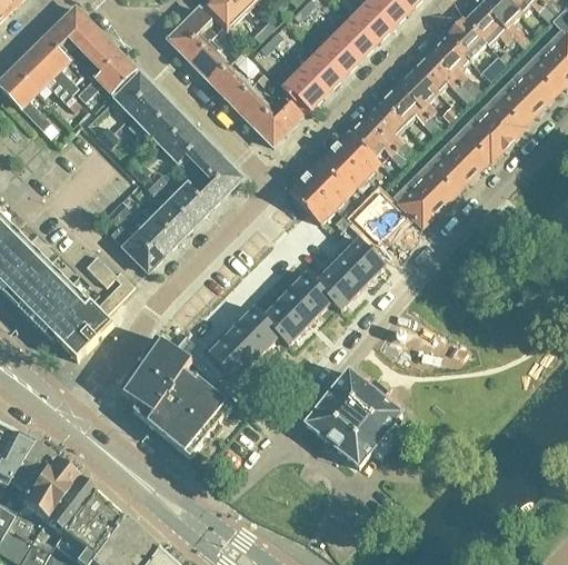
[(0,0),(0,20),(13,8),(6,0),(0,0)]
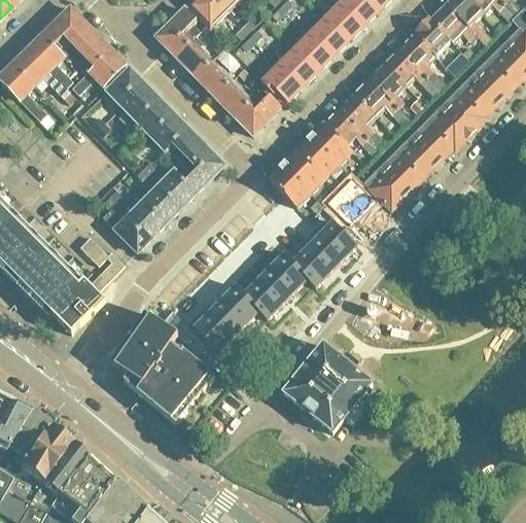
[(229,10),(218,0),(193,0),(188,4),(211,28),(229,10)]
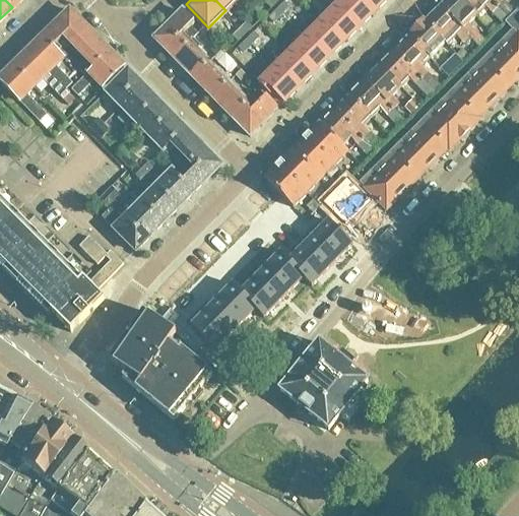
[(215,0),(225,10),(236,0),(215,0)]
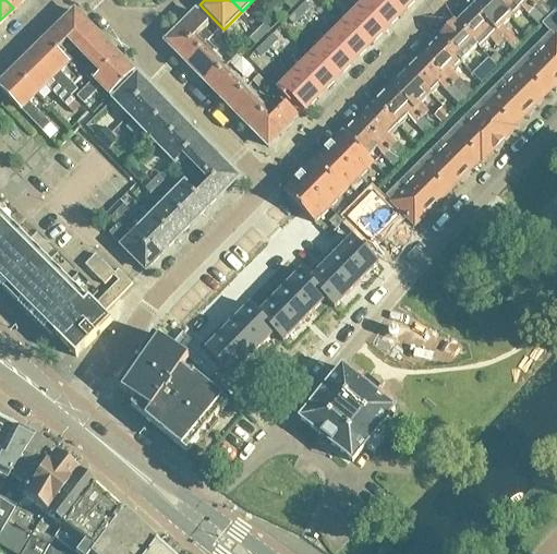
[(302,14),(311,5),(306,0),(304,0),(297,8),(302,14)]
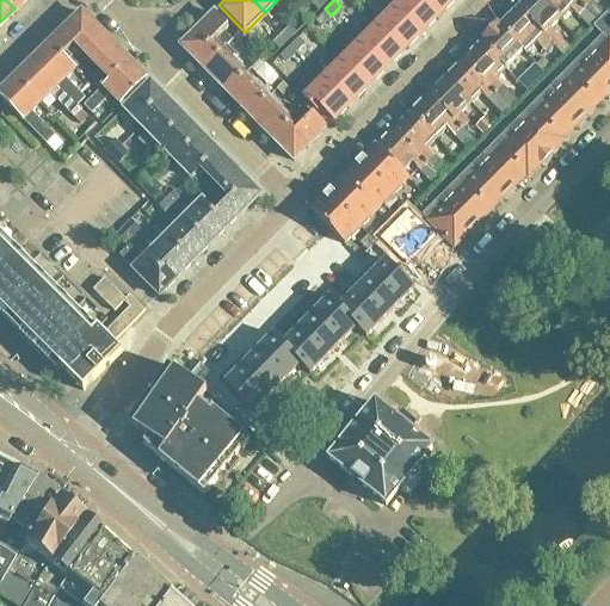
[(439,13),(425,0),(400,0),(394,5),(421,31),(439,13)]
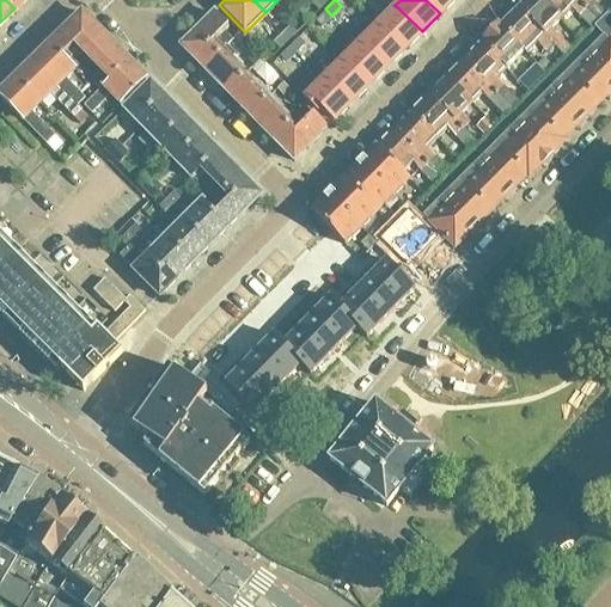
[(426,0),(440,13),(453,0),(426,0)]
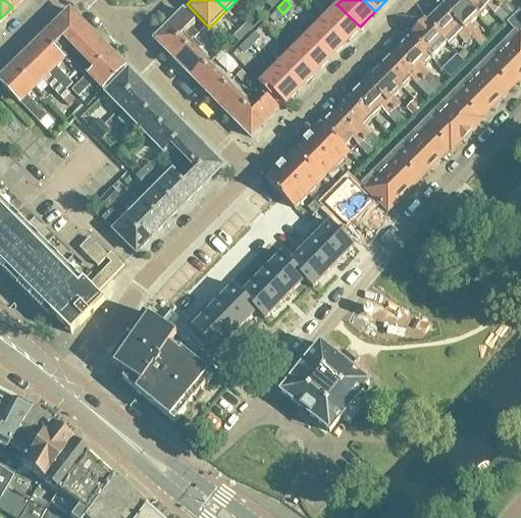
[(479,12),(466,0),(447,0),(443,5),(473,35),(481,43),(487,37),(471,21),(479,12)]
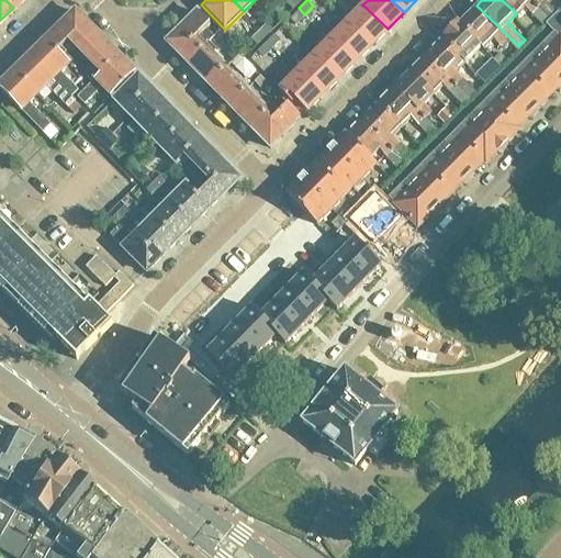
[(540,4),(535,0),(502,0),(516,13),(527,3),(543,20),(545,19),(550,14),(546,10),(541,6),(540,4)]
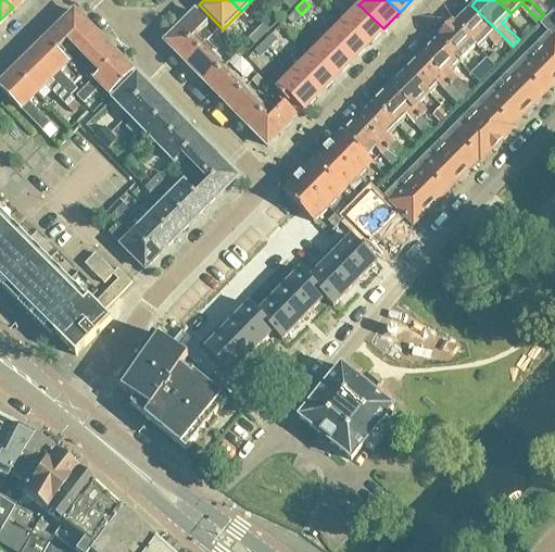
[(541,0),(535,5),(540,10),(546,3),(543,0),(541,0)]
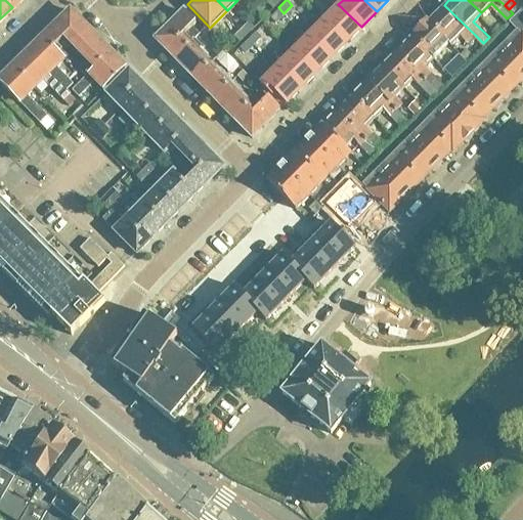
[(330,12),(322,19),(346,42),(361,27),(338,4),(330,12)]
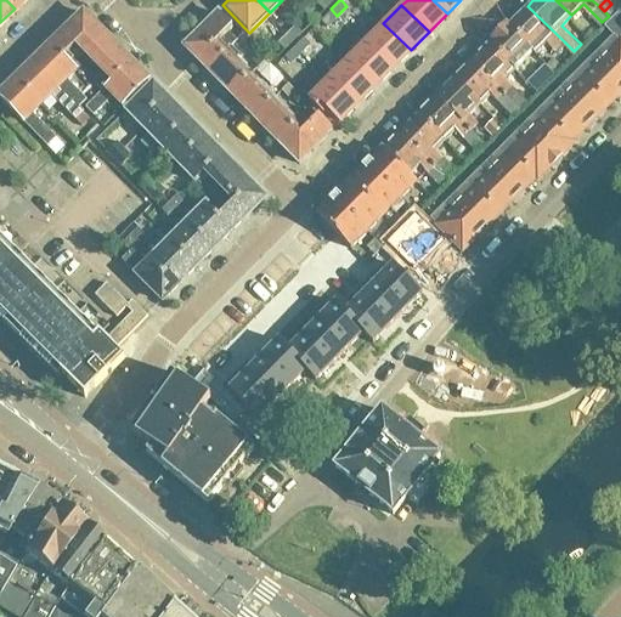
[(564,41),(528,6),(511,23),(535,47),(537,50),(548,39),(557,49),(564,41)]
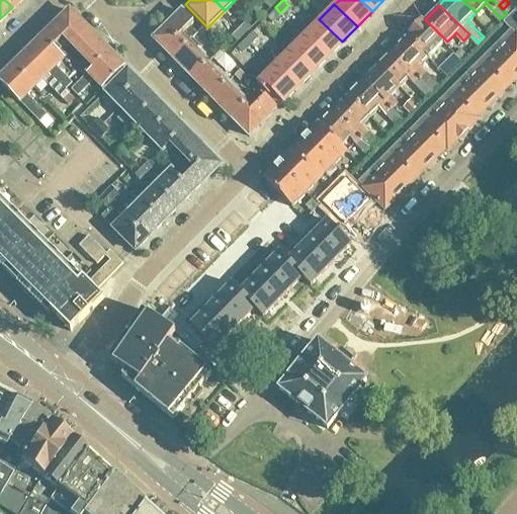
[(511,26),(512,27),(516,31),(516,9),(514,6),(507,13),(502,17),(511,26)]
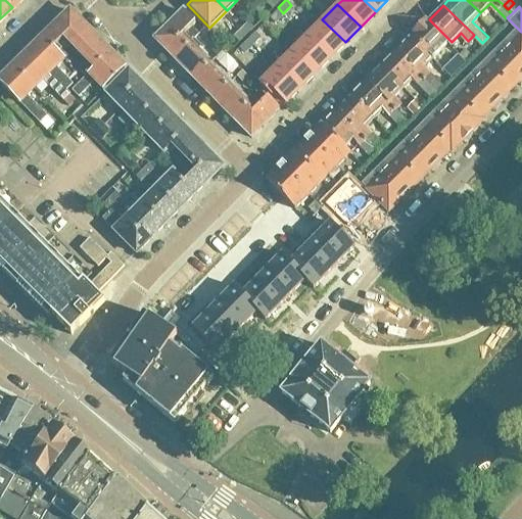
[(89,26),(69,7),(44,33),(54,43),(63,35),(72,43),(89,26)]
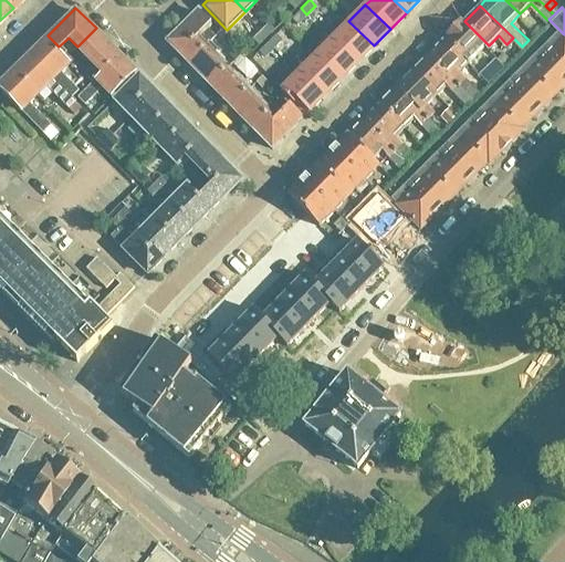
[(170,43),(189,61),(206,44),(208,47),(213,41),(211,39),(217,32),(208,25),(212,21),(199,8),(173,34),(170,43)]
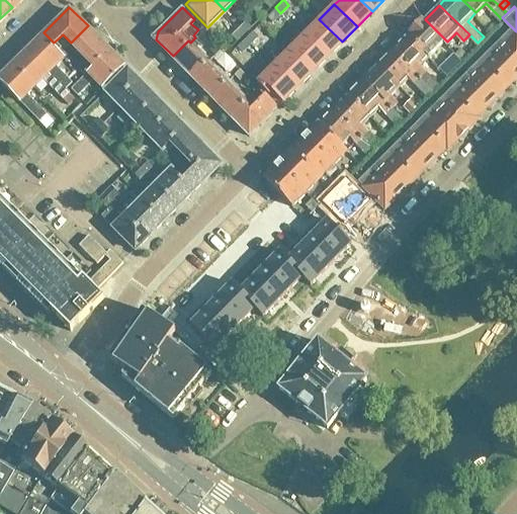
[(272,20),(280,13),(275,7),(267,15),(272,20)]
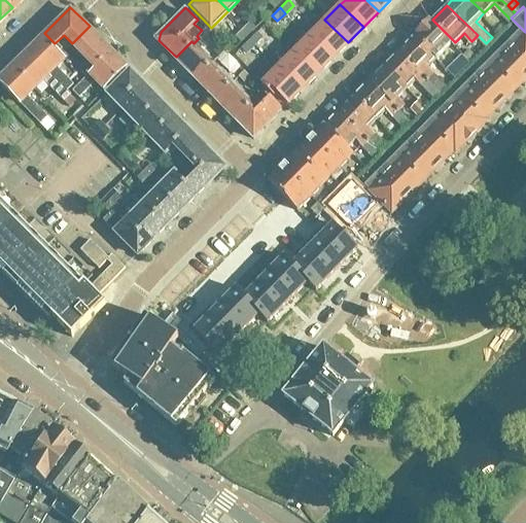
[(453,40),(432,20),(429,16),(415,32),(426,42),(424,44),(436,56),(453,40)]
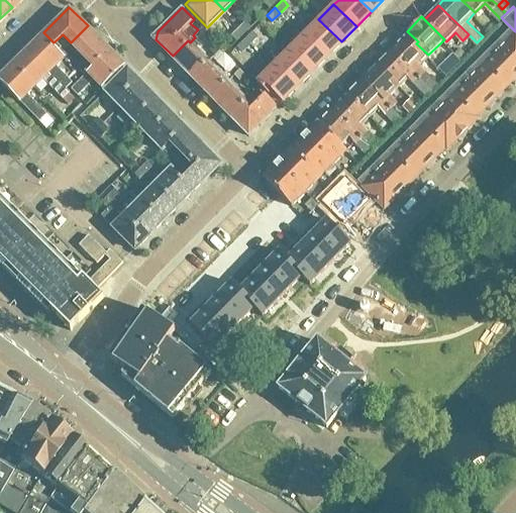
[(244,31),(251,24),(245,18),(238,25),(244,31)]
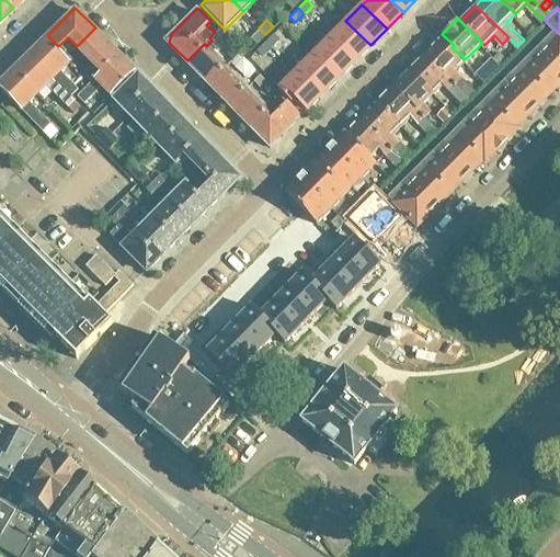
[(370,45),(345,21),(338,30),(329,37),(353,61),(370,45)]
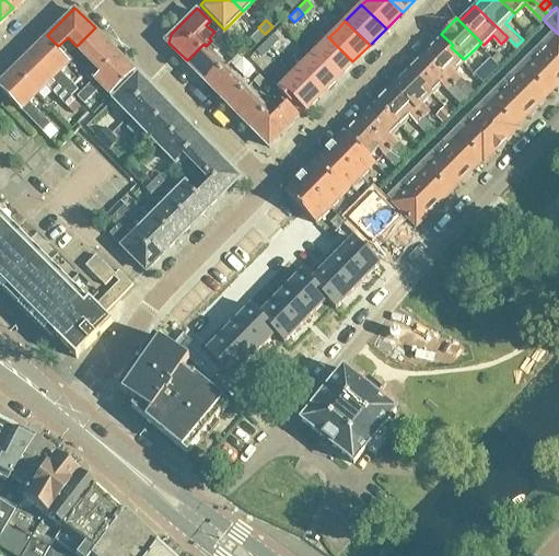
[(115,48),(95,27),(77,46),(96,67),(115,48)]
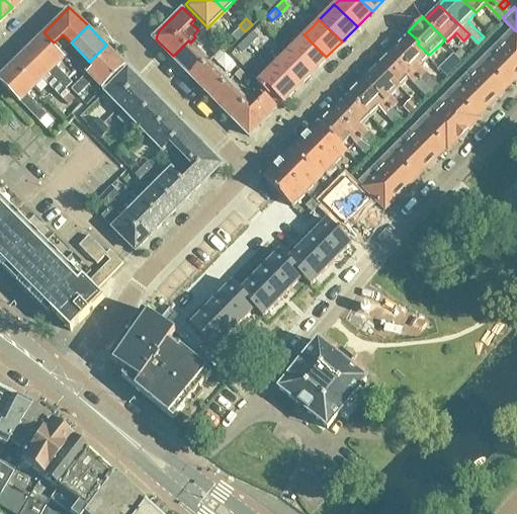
[(237,38),(245,31),(239,25),(226,39),(231,45),(237,38)]
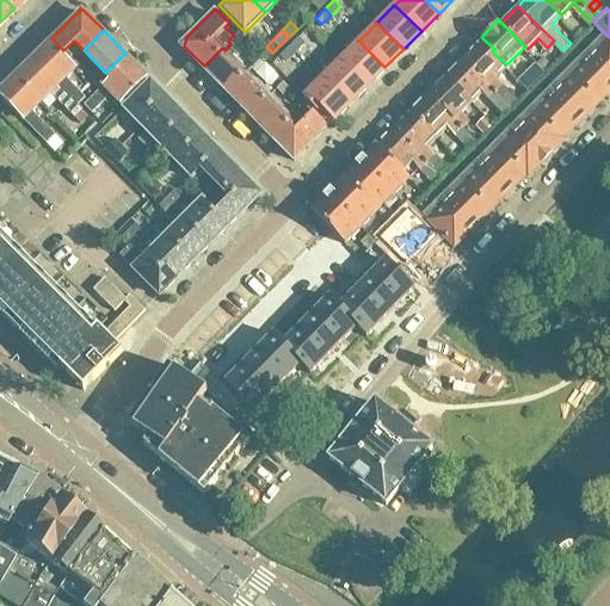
[(609,37),(604,32),(603,31),(584,49),(609,75),(609,37)]
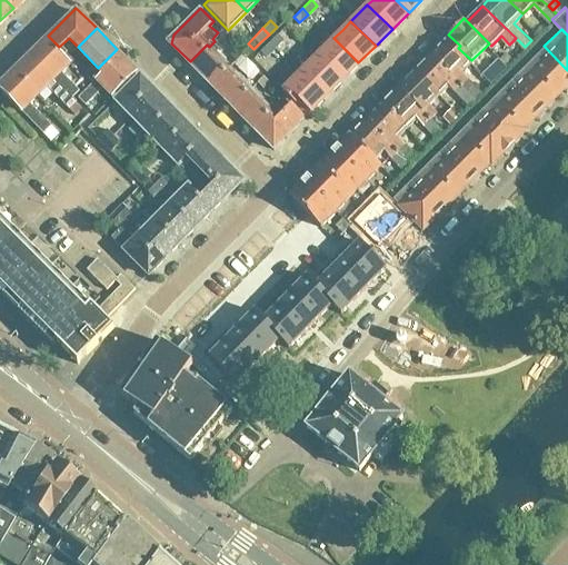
[(276,46),(285,37),(279,31),(270,39),(276,46)]
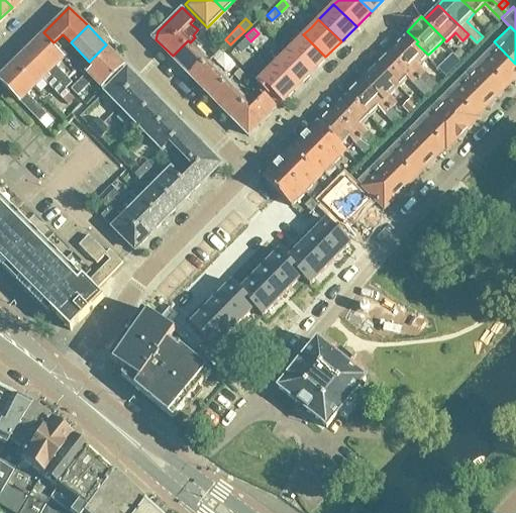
[(418,41),(407,31),(392,46),(432,87),(438,81),(420,63),(428,55),(416,43),(418,41)]
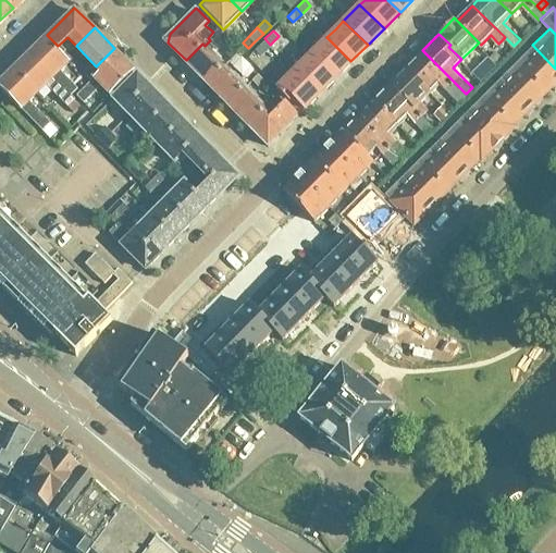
[(70,58),(58,46),(47,35),(31,51),(71,93),(72,93),(78,85),(60,66),(70,58)]
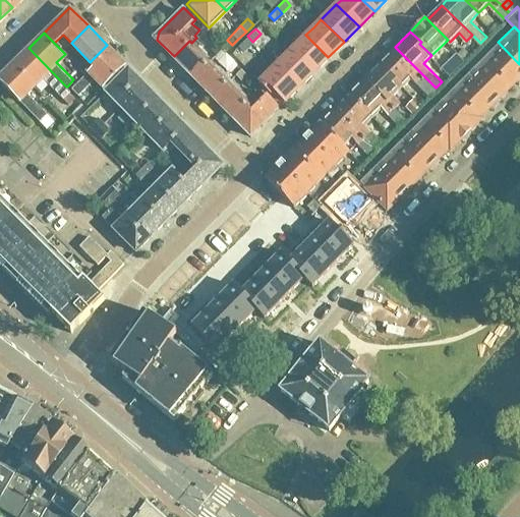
[(328,57),(305,35),(298,43),(290,50),(312,73),(328,57)]
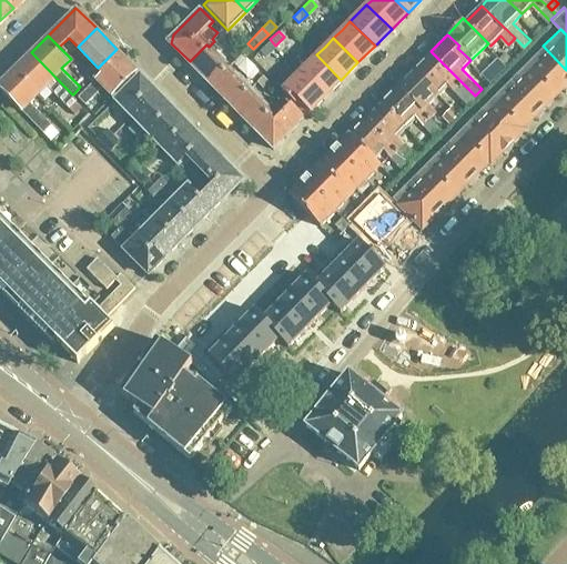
[(267,53),(275,46),(270,39),(262,48),(267,53)]
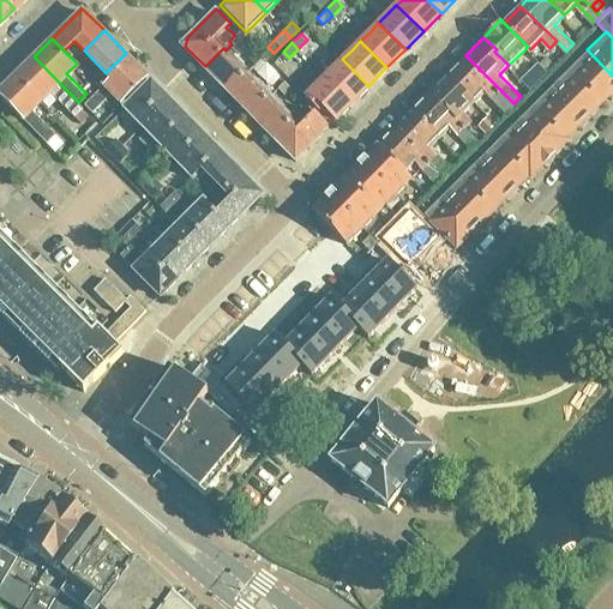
[(244,64),(235,56),(240,52),(232,44),(226,50),(223,48),(205,66),(228,89),(247,71),(241,65),(244,64)]
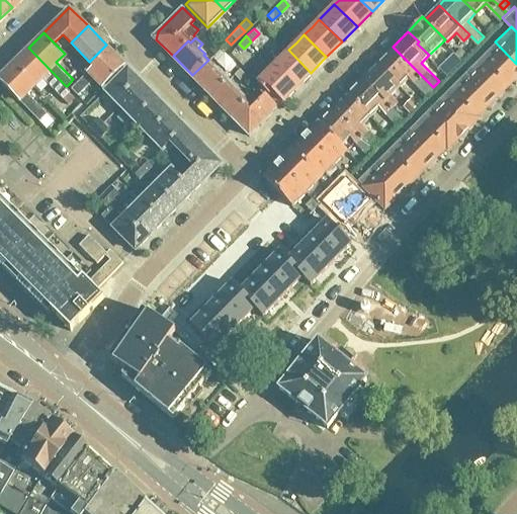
[(516,64),(495,41),(480,57),(507,84),(516,73),(516,64)]
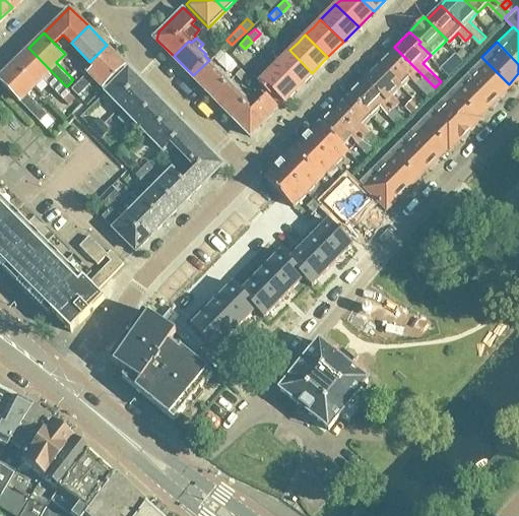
[(126,64),(107,45),(89,62),(82,69),(85,72),(72,86),(78,92),(94,77),(104,86),(126,64)]
